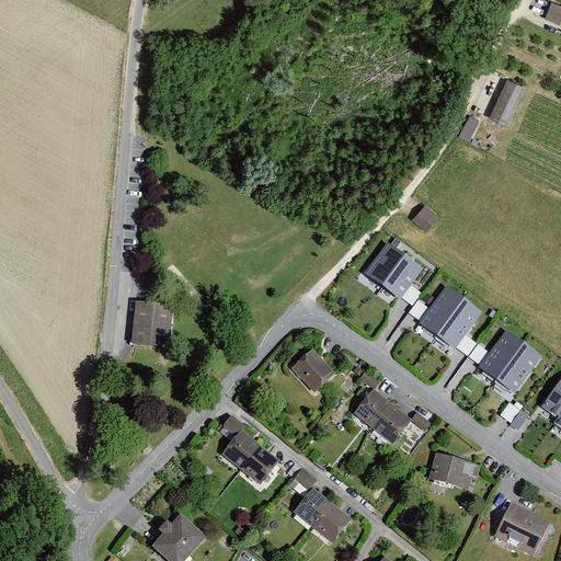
[(560,8),(549,3),(542,20),(560,26),(560,8)]
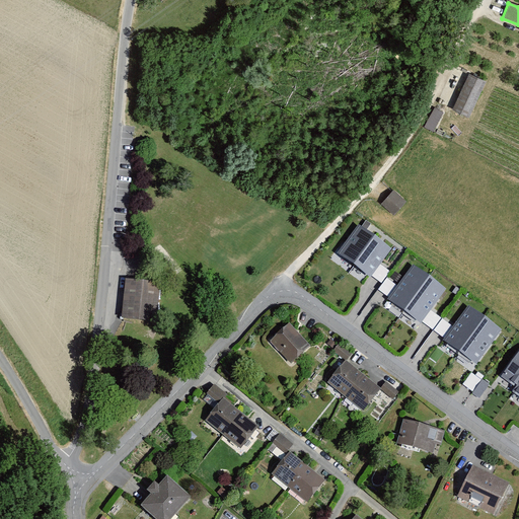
[(466,74),(449,108),(465,117),(483,82),(466,74)]
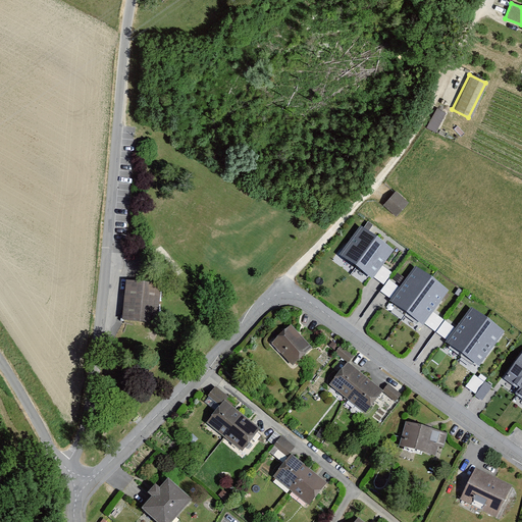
[(409,200),(396,191),(382,208),(397,218),(409,200)]
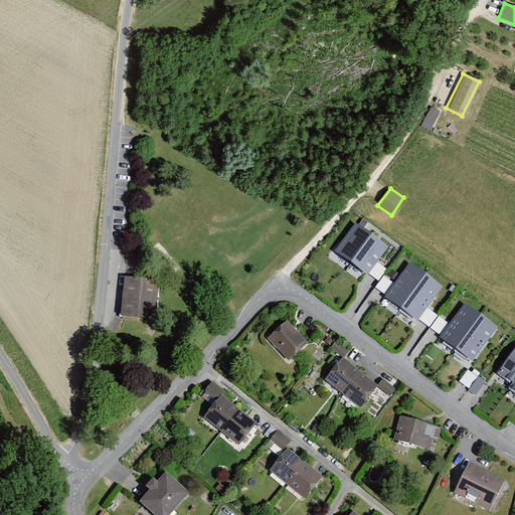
[(387,249),(355,224),(334,252),(367,277),(387,249)]
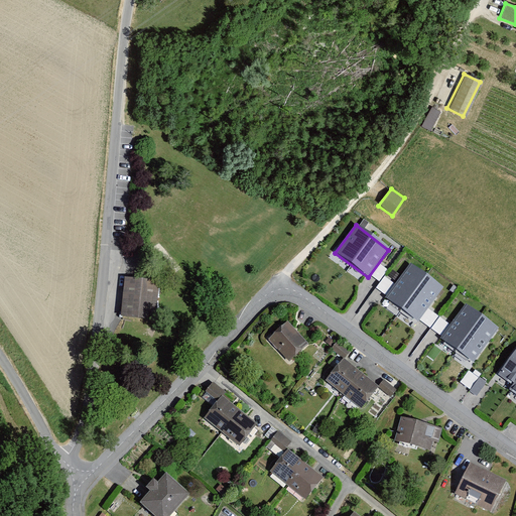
[(441,292),(409,268),(388,295),(420,319),(441,292)]
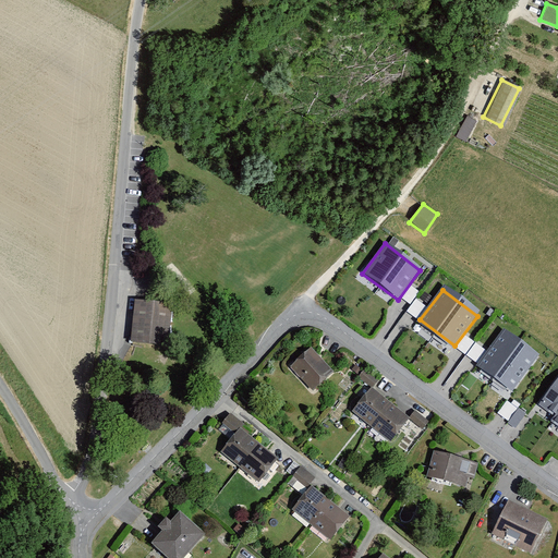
[(414,299),(407,312),(417,318),(425,305),(414,299)]
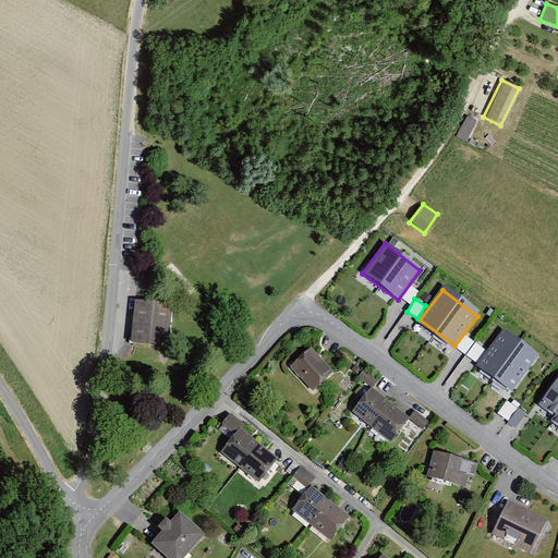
[(131,302),(128,343),(167,347),(170,304),(131,302)]
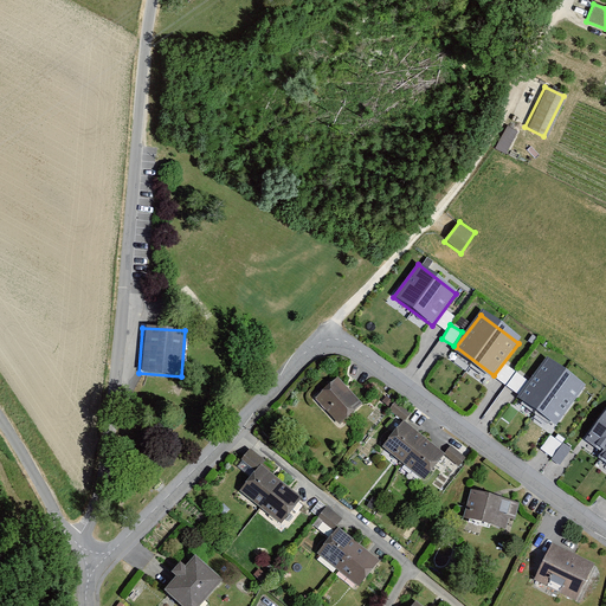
[(584,392),(545,362),(520,395),(559,424),(584,392)]
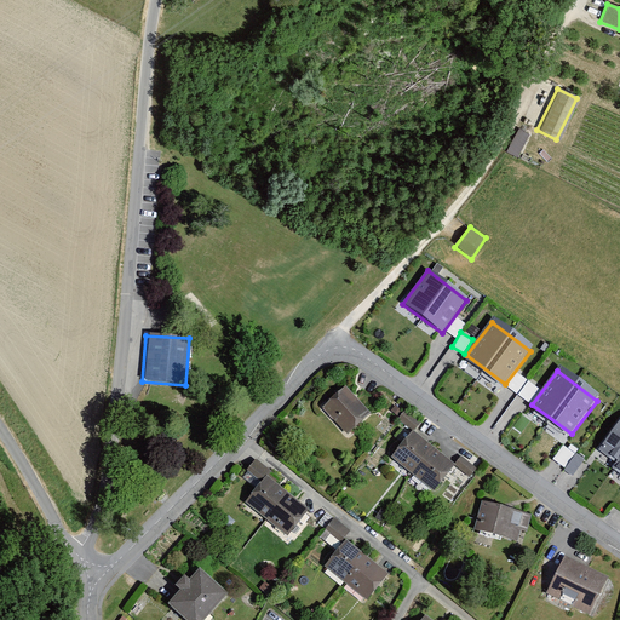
[(317,406),(344,436),(367,415),(342,385),(317,406)]
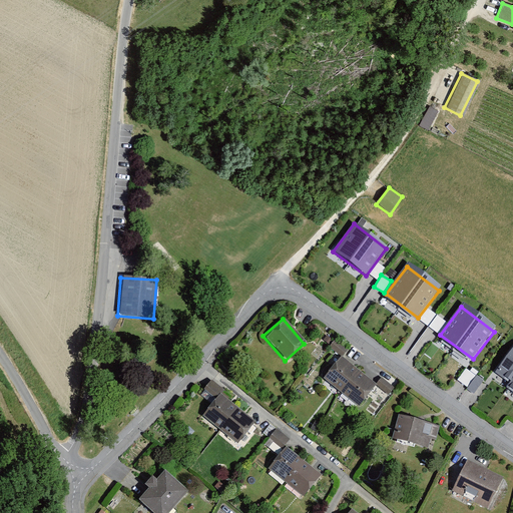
[(326,343),(339,353),(343,348),(330,338),(326,343)]
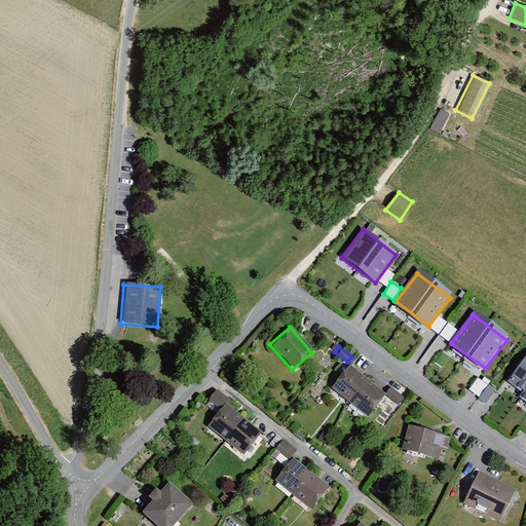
[(525,357),(509,384),(525,396),(519,405),(525,409),(525,357)]
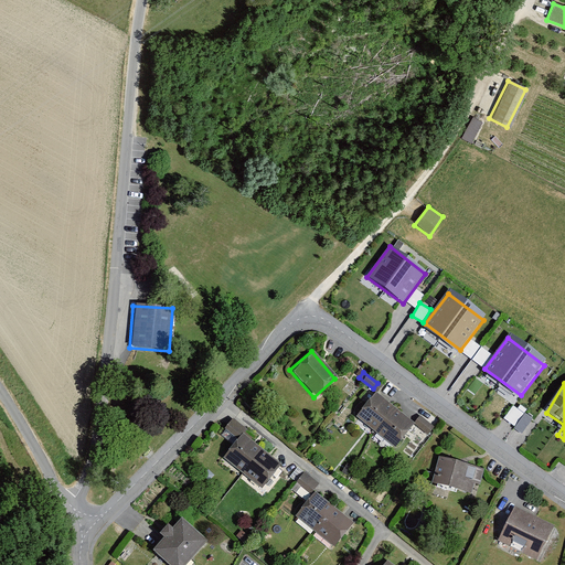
[(411,423),(373,394),(354,418),(392,447),(411,423)]
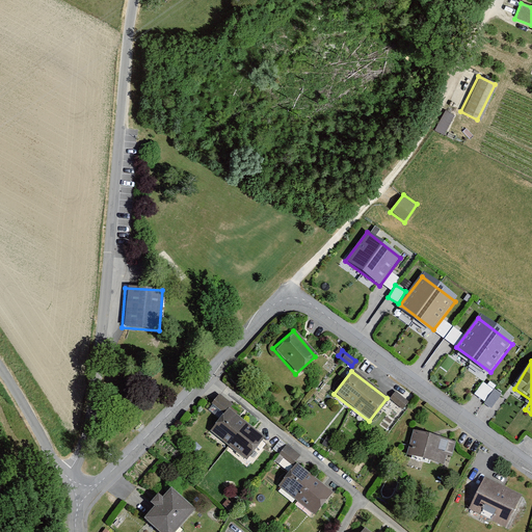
[(484,381),(474,393),(491,407),(501,395),(484,381)]
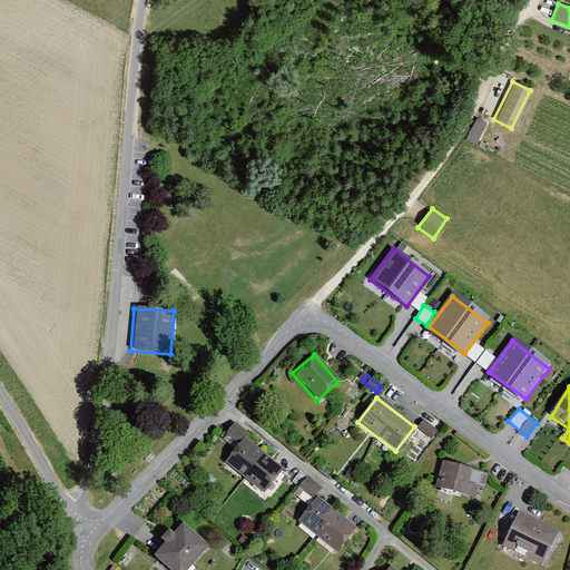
[(423,419),(416,426),(432,438),(438,431),(423,419)]
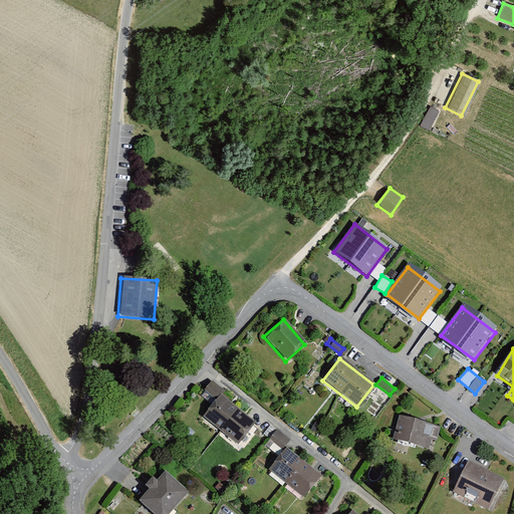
[(205,388),(215,397),(220,392),(210,381),(205,388)]
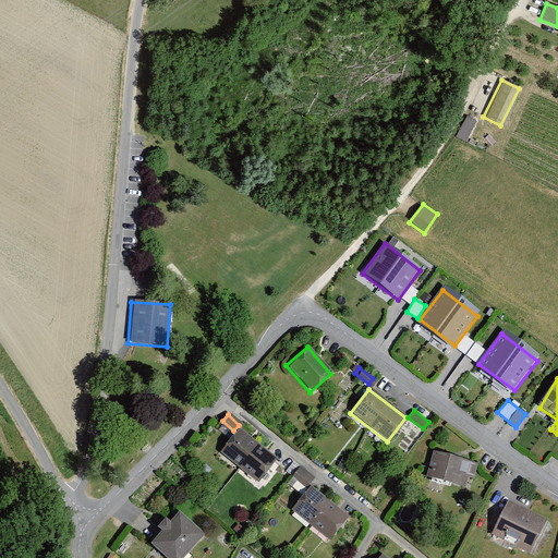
[(235,433),(219,452),(238,468),(253,447),(235,433)]
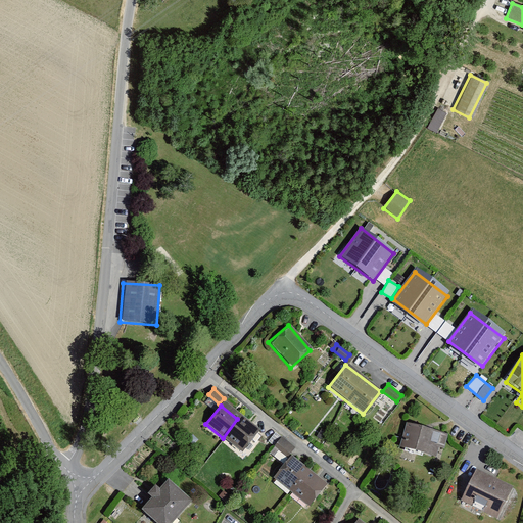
[(254,432),(237,419),(223,438),(239,450),(254,432)]
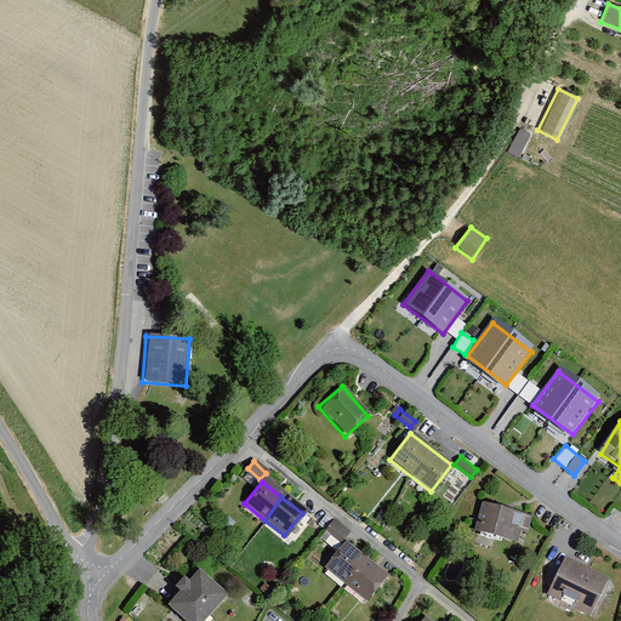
[(479,503),(471,534),(513,546),(518,530),(527,533),(530,518),(479,503)]
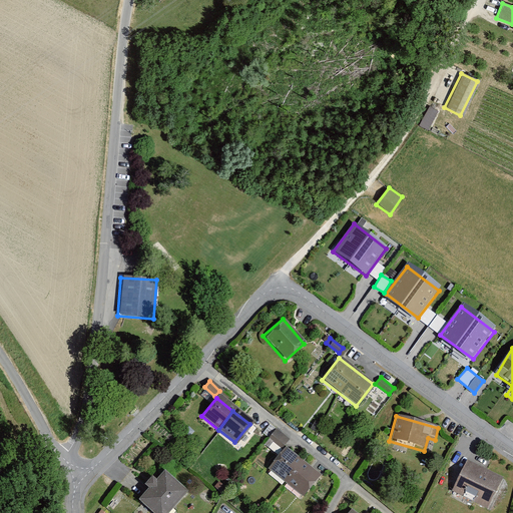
[(267,469),(284,484),(303,462),(285,447),(267,469)]
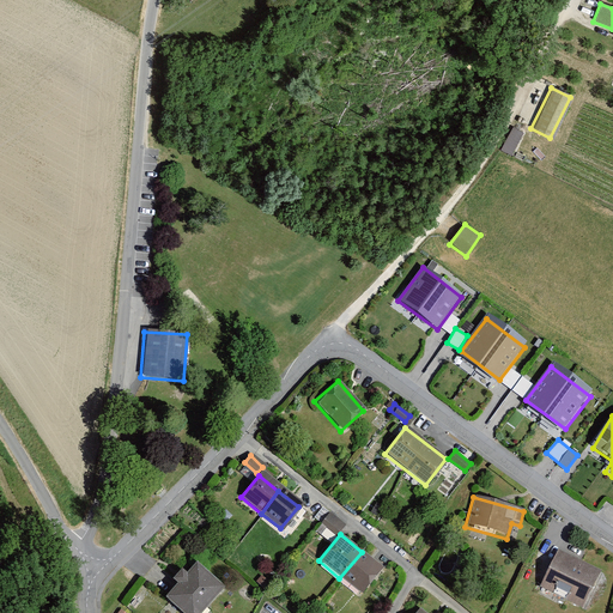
[(538,587),(581,607),(599,572),(554,551),(538,587)]
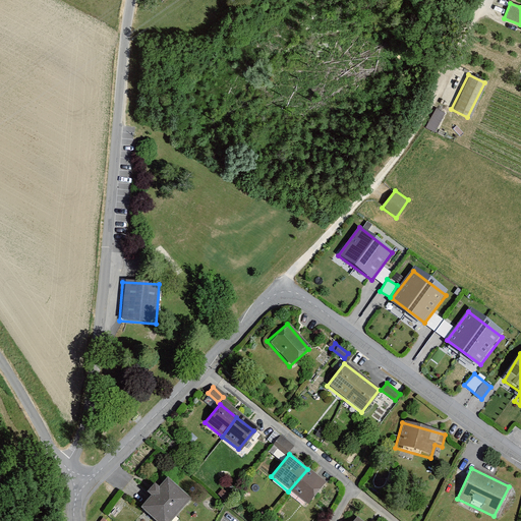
[(324,483),(307,469),(288,491),(305,506),(324,483)]
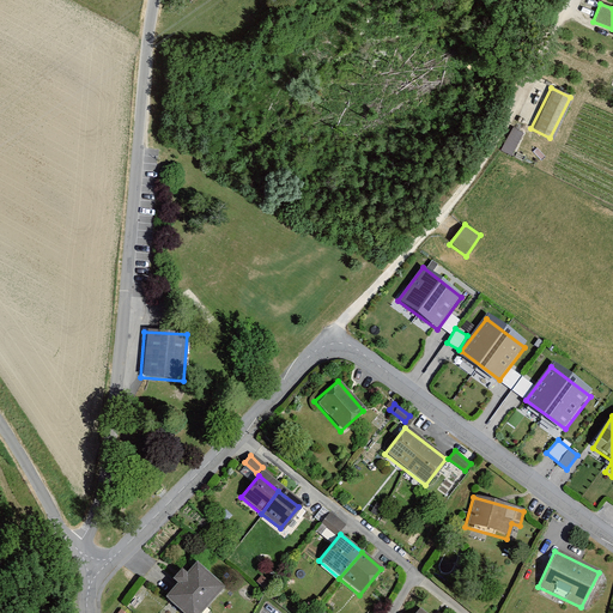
[(159,599),(175,612),(198,612),(220,589),(194,564),(183,576),(178,570),(168,582),(171,586),(159,599)]
